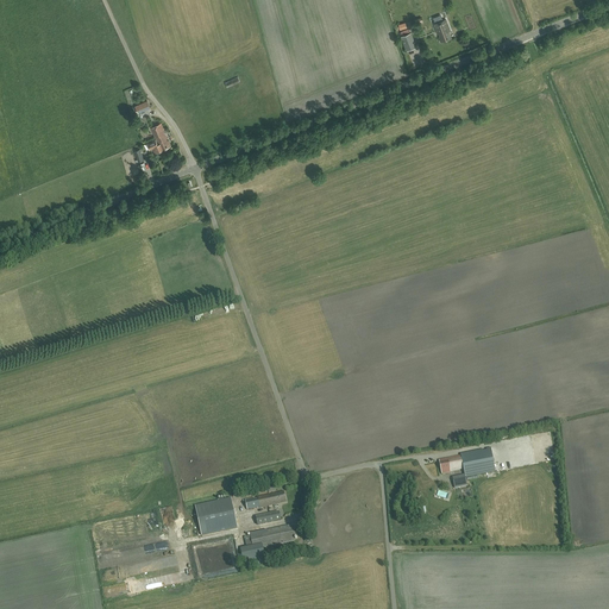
[(440,43),(452,38),(450,32),(451,32),(446,19),(433,24),(438,33),(439,33),(440,37),(439,37),(440,43)]
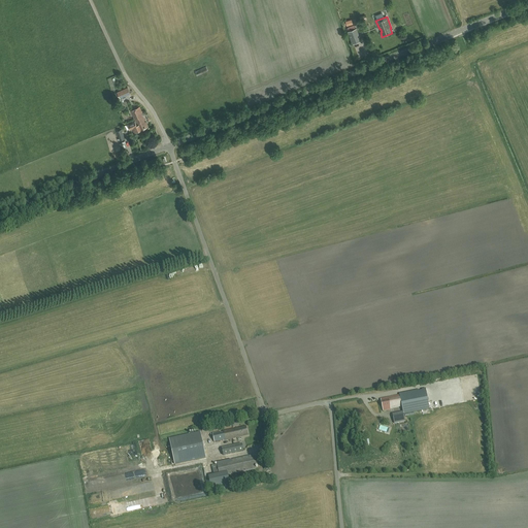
[(356,29),(348,31),(353,43),(361,40),(356,29)]
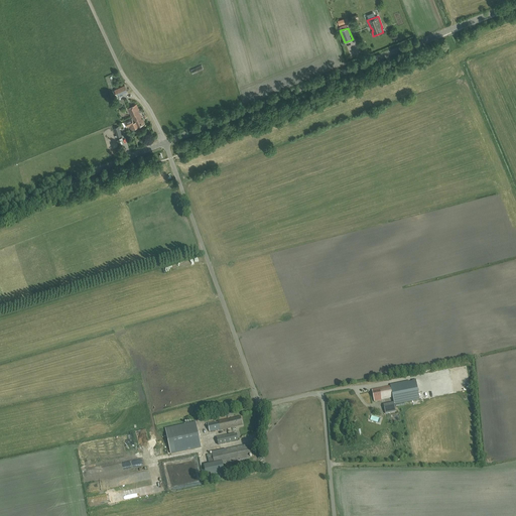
[(190,72),(192,75),(204,70),(202,66),(190,72)]
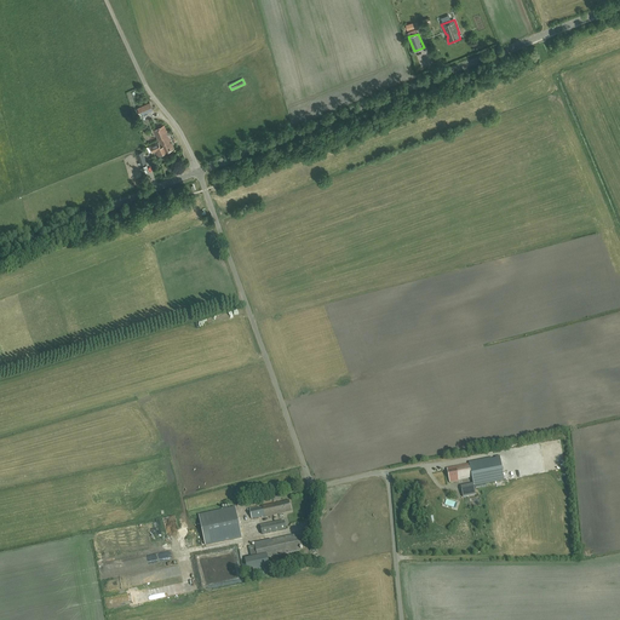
[(137,108),(141,115),(153,110),(149,103),(137,108)]
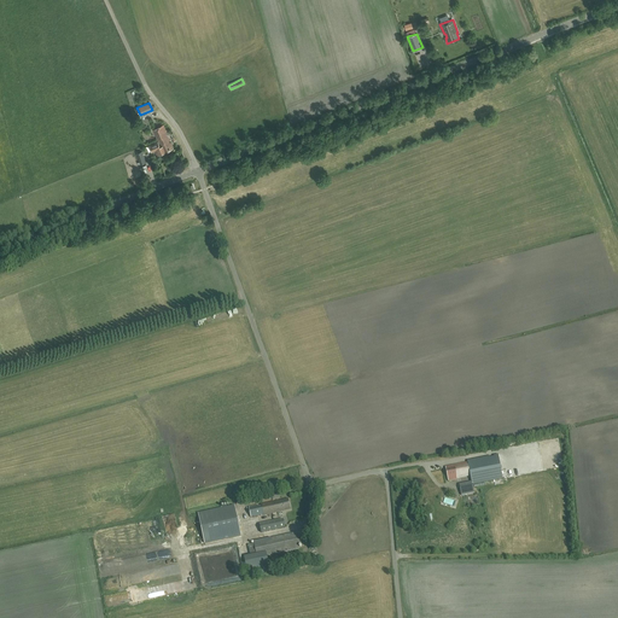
[(163,126),(152,130),(153,134),(155,133),(158,139),(161,146),(159,147),(158,141),(149,146),(152,152),(156,151),(157,156),(173,149),(167,134),(163,126)]
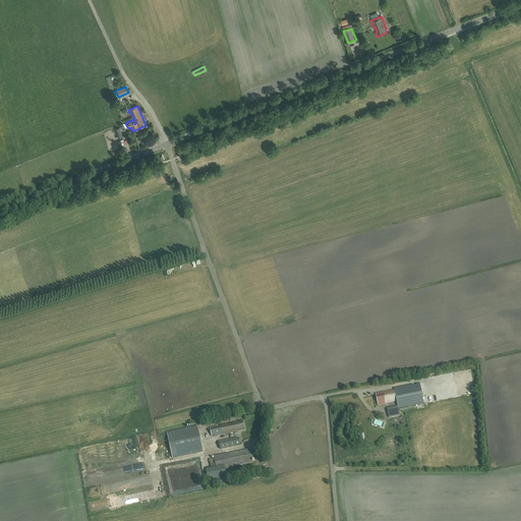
[(123,137),(120,127),(115,129),(118,138),(123,137)]
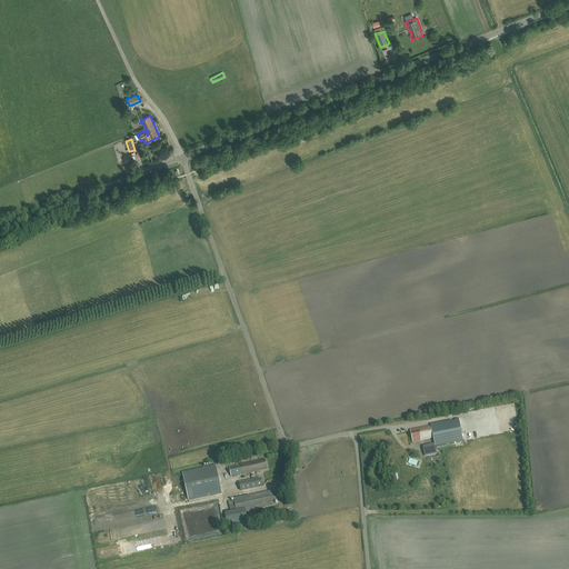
[(412,443),(421,441),(421,440),(433,438),(435,443),(423,446),(425,457),(437,455),(435,446),(462,440),(458,419),(455,419),(456,422),(448,423),(448,421),(430,425),(431,426),(410,430),(412,443)]
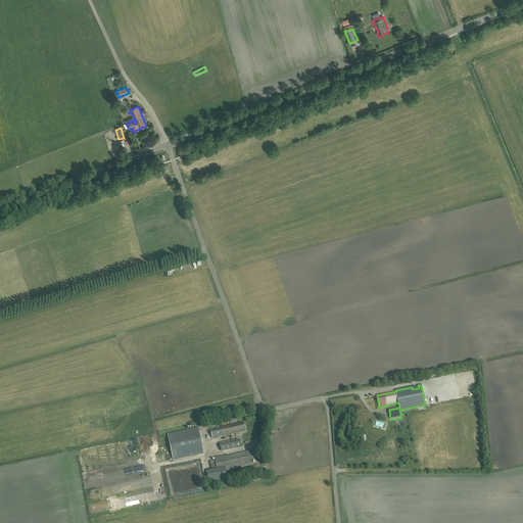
[(245,432),(243,423),(236,424),(210,429),(212,438),(241,432),(241,433),(245,432)]
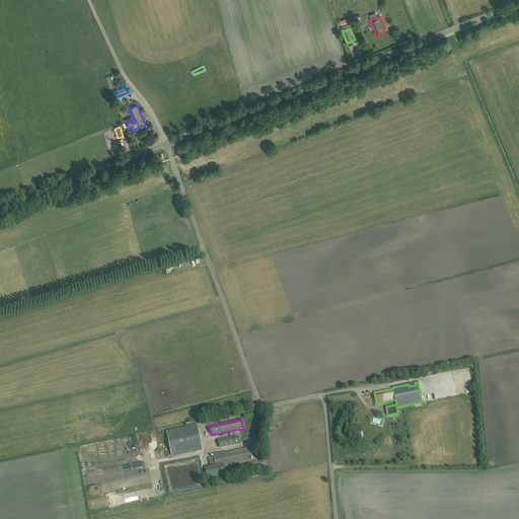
[(166,431),(171,456),(203,450),(197,425),(166,431)]
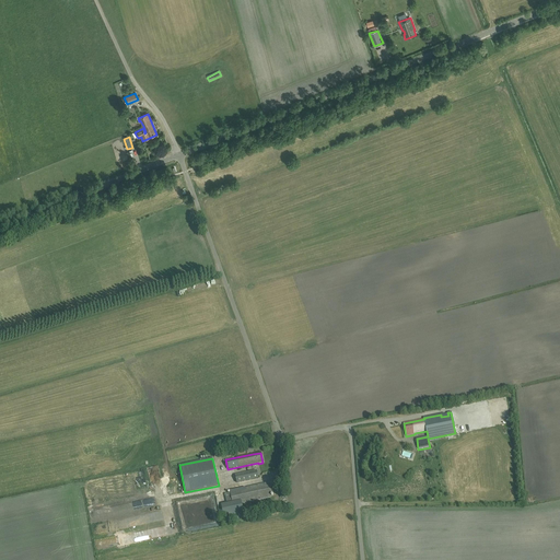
[(235,477),(236,483),(249,480),(258,478),(258,475),(257,470),(247,473),(248,474),(235,477)]
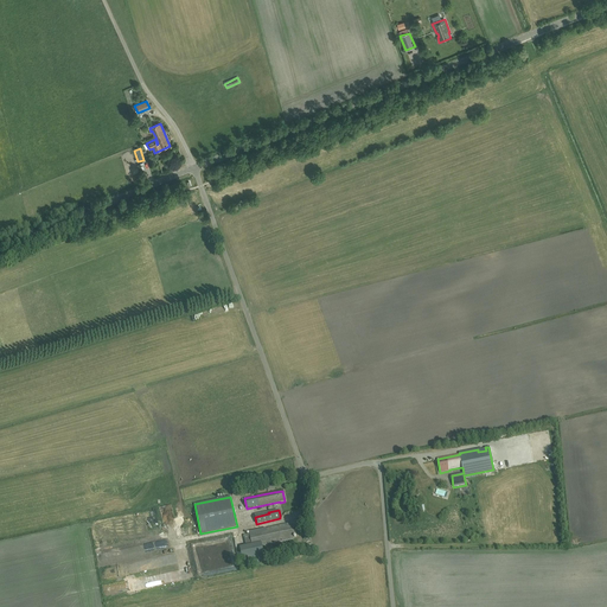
[(249,532),(249,534),(244,535),(247,548),(253,547),(253,548),(294,538),(293,534),(295,534),(294,528),(292,528),(291,523),(249,532)]
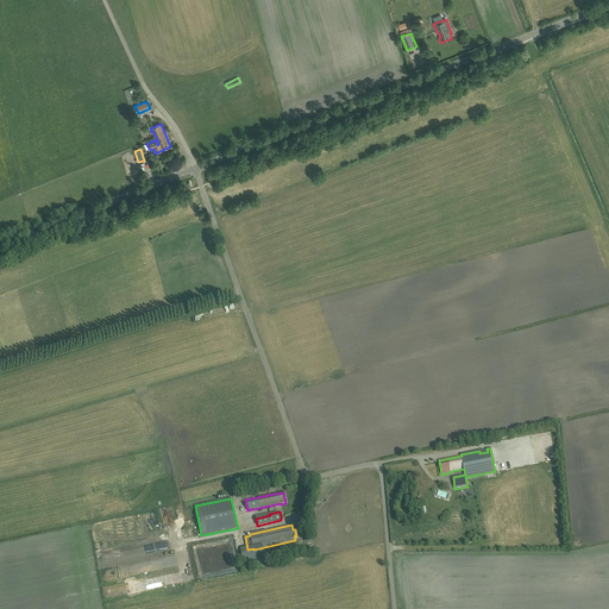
[(165,551),(164,541),(154,542),(155,552),(165,551)]
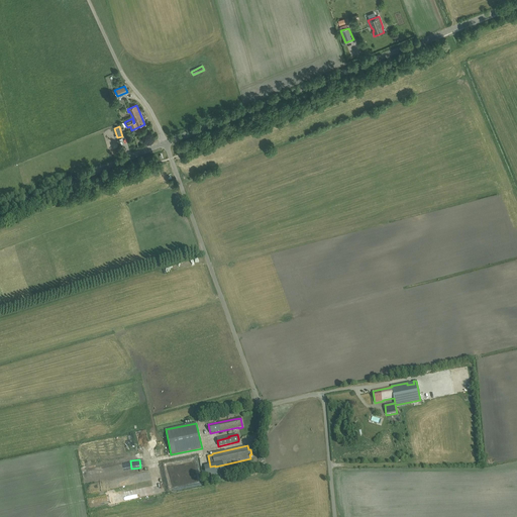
[(119,463),(112,467),(114,473),(126,468),(124,462),(120,464),(119,463)]
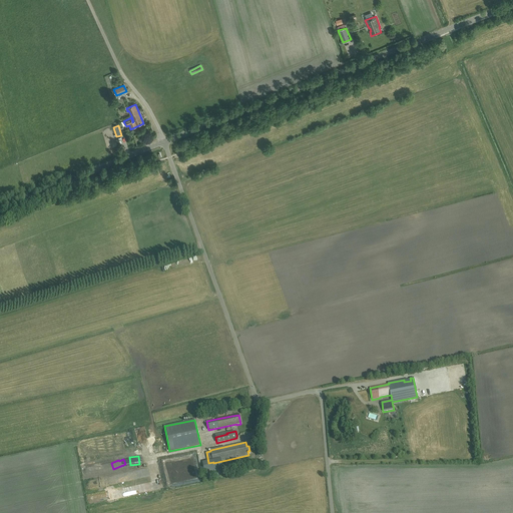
[(161,478),(154,480),(156,488),(163,486),(161,478)]
